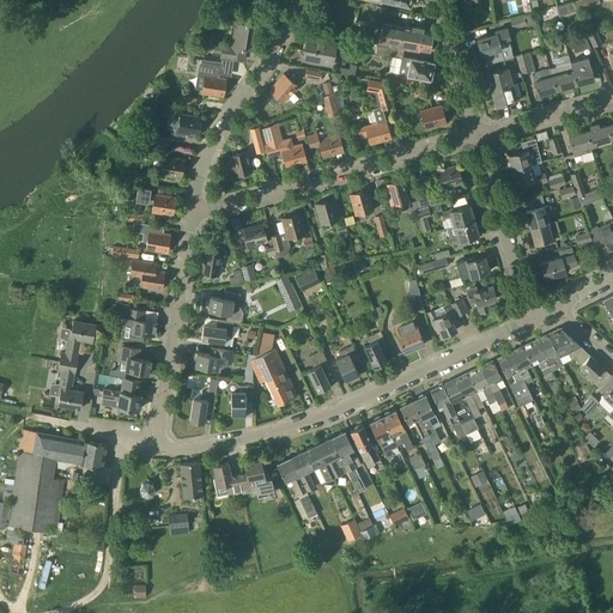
[(577,0),(572,2),(577,11),(599,2),(598,0),(577,0)]
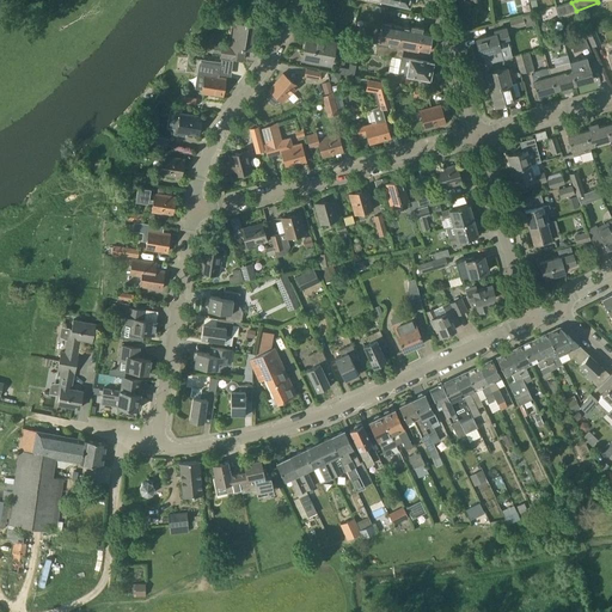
[(524,17),(510,20),(512,29),(526,25),(524,17)]
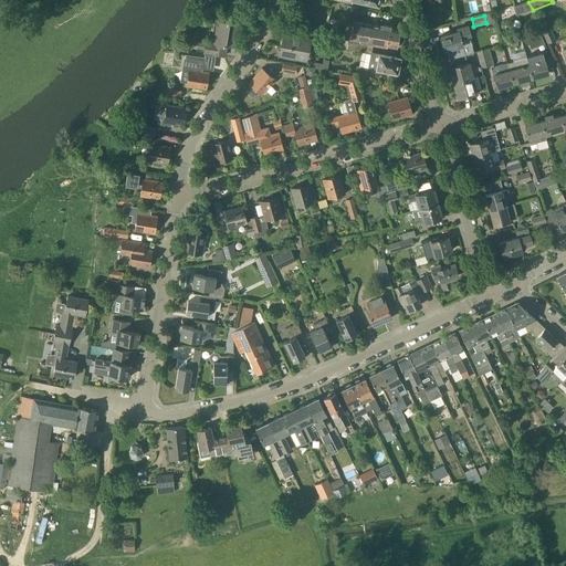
[(230,23),(218,21),(215,44),(206,42),(206,43),(195,41),(194,48),(205,50),(203,52),(224,55),(226,45),(232,46),(236,25),(229,24),(230,23)]
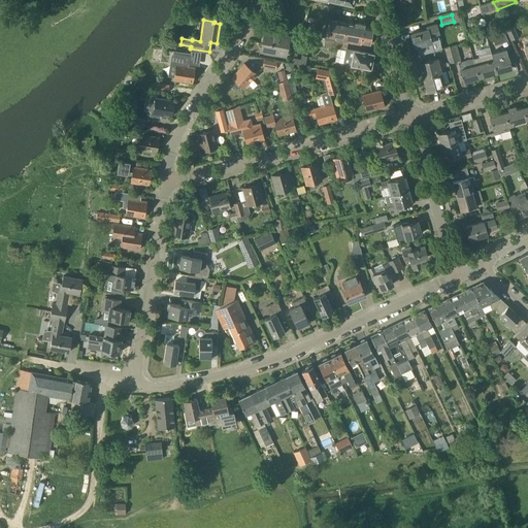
[(348,42),(349,40),(369,44),(372,28),(365,27),(366,25),(356,23),(355,25),(330,20),(327,36),(326,38),(348,42)]
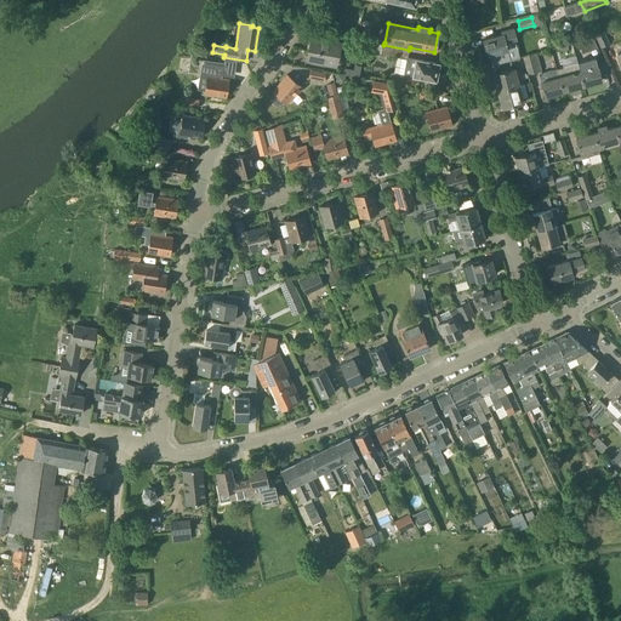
[(511,61),(507,50),(506,43),(517,39),(513,27),(500,30),(501,34),(483,40),(488,56),(490,55),(493,66),(511,61)]
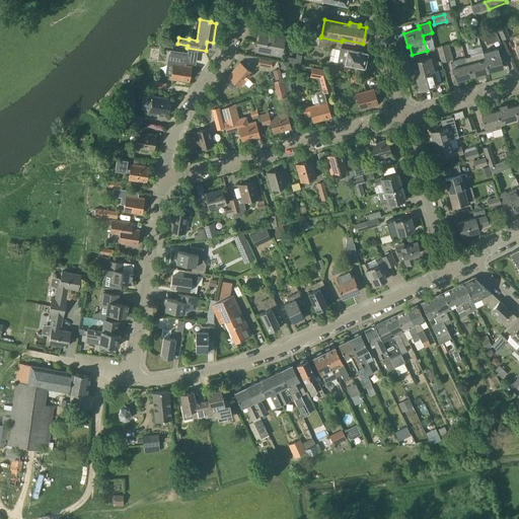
[(502,40),(506,38),(510,36),(506,27),(505,25),(497,27),(498,30),(502,40)]
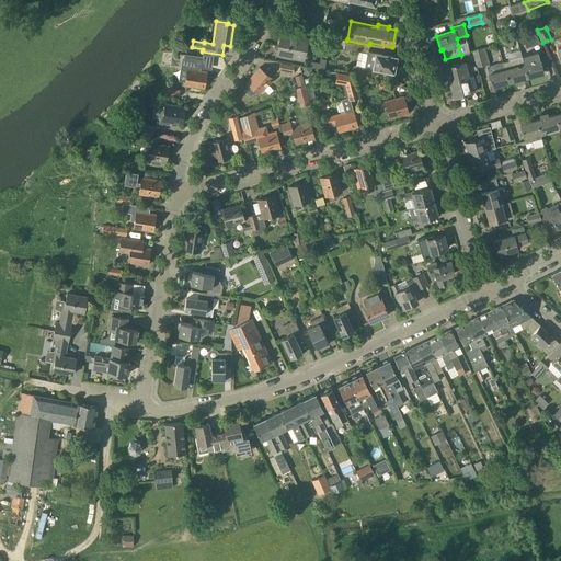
[(524,43),(526,48),(539,43),(535,33),(523,37),(524,43)]
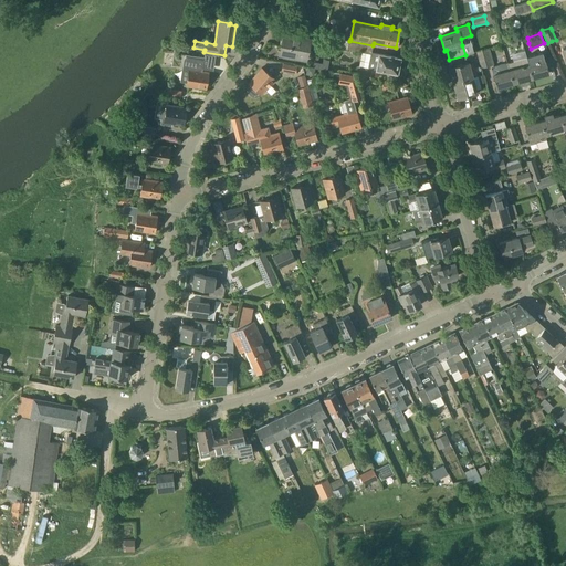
[(310,40),(284,34),(280,54),(306,60),(310,40)]
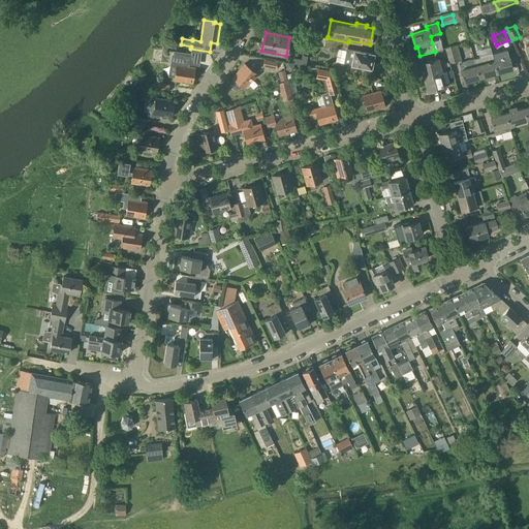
[(347,50),(348,42),(327,38),(327,39),(325,38),(324,45),(338,49),(336,62),(345,63),(371,68),(372,61),(374,62),(375,55),(347,50)]
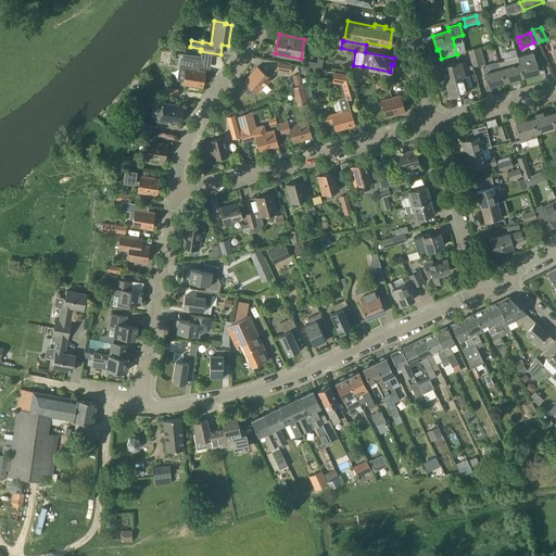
[(471,60),(482,57),(480,48),(468,51),(471,60)]
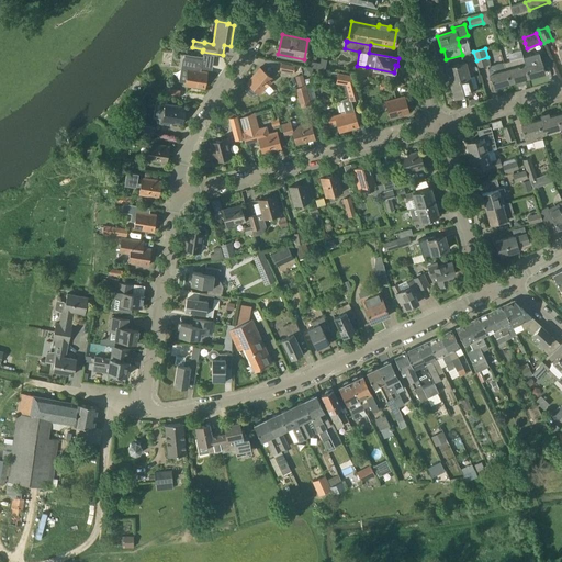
[(540,55),(539,55),(539,52),(523,56),(523,57),(528,77),(544,72),(541,60),(540,55)]
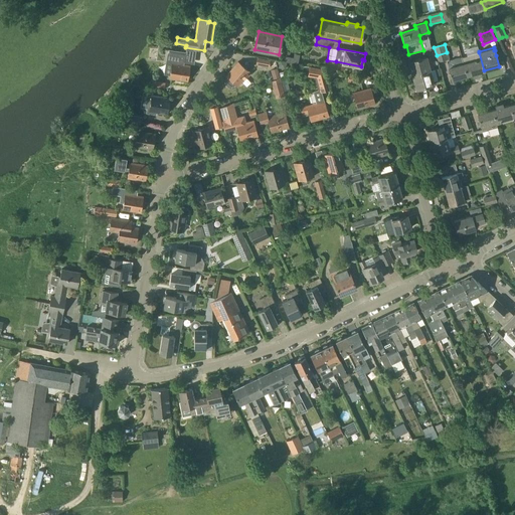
[(172,60),(172,62),(170,78),(187,80),(190,65),(183,64),(184,62),(186,51),(168,49),(167,59),(172,60)]
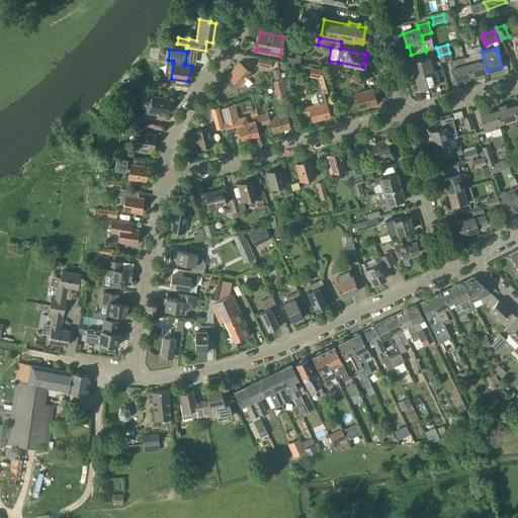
[(299,64),(303,55),(296,53),(295,58),(288,56),(287,60),(299,64)]
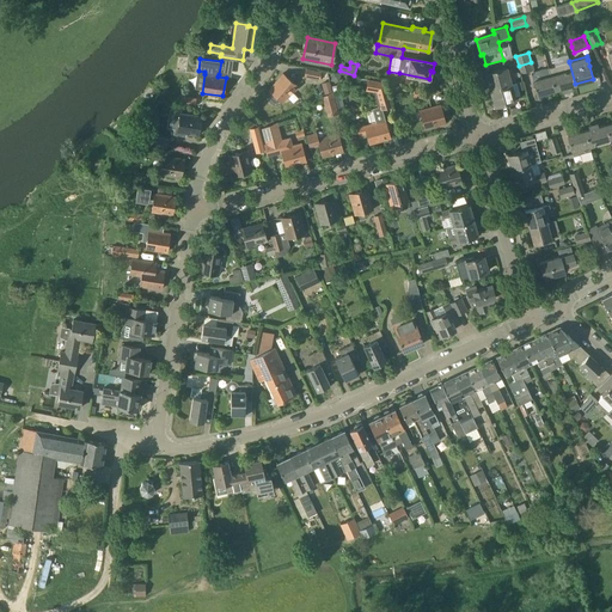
[(521,74),(533,71),(531,62),(519,66),(521,74)]
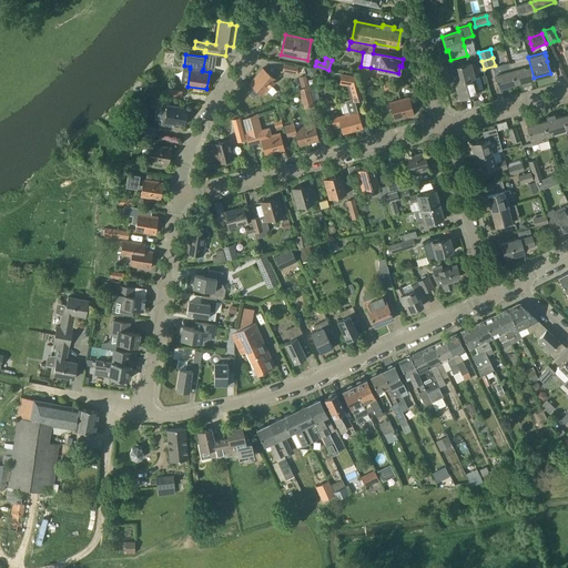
[(534,78),(528,58),(509,63),(515,83),(523,81),(523,84),(530,82),(530,79),(534,78)]
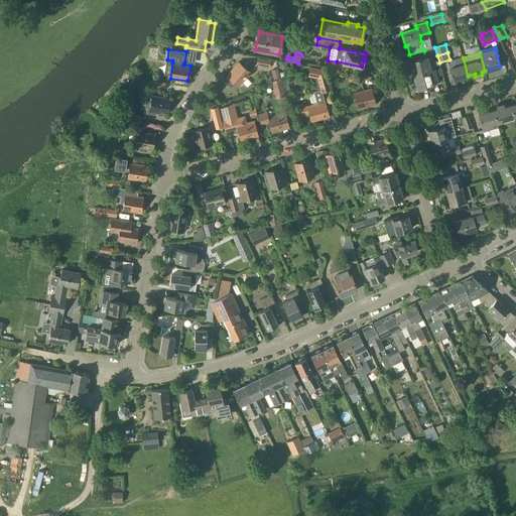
[(411,69),(413,76),(430,71),(427,56),(409,61),(411,69)]
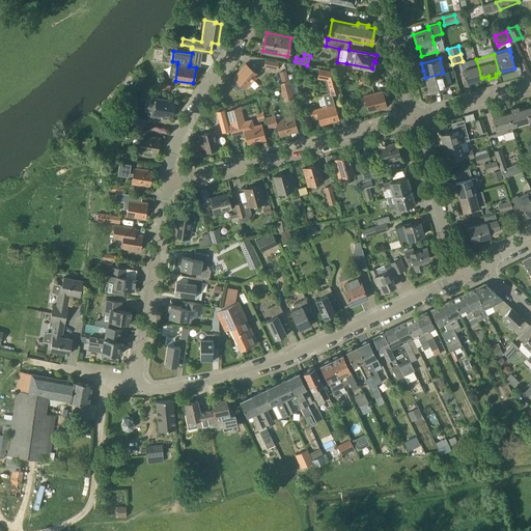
[(481,78),(476,59),(463,63),(464,64),(462,65),(463,71),(466,82),(481,78)]
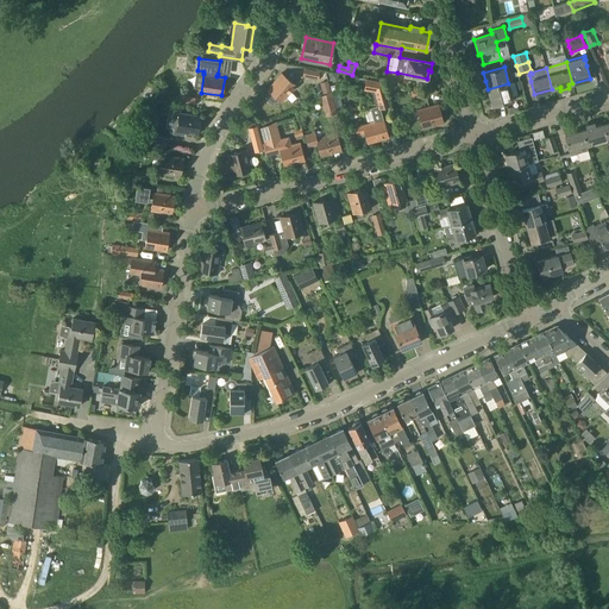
[(320,71),(316,71),(305,69),(303,76),(318,80),(320,71)]
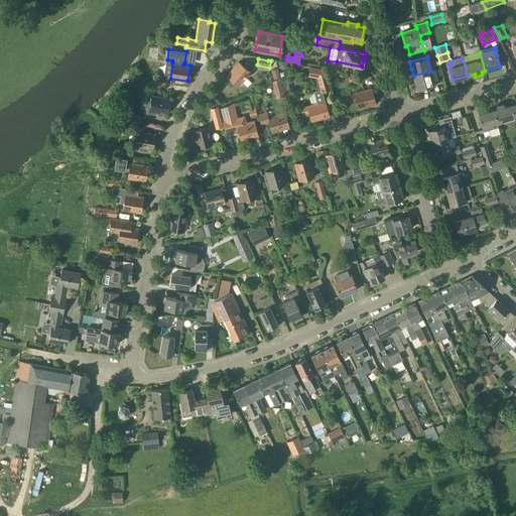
[(227,76),(227,77),(227,78),(226,79),(226,80),(226,82),(226,83),(227,85),(228,86),(228,87),(230,87),(231,88),(232,88),(234,88),(235,88),(237,88),(238,87),(239,86),(250,72),(239,62),(227,76)]
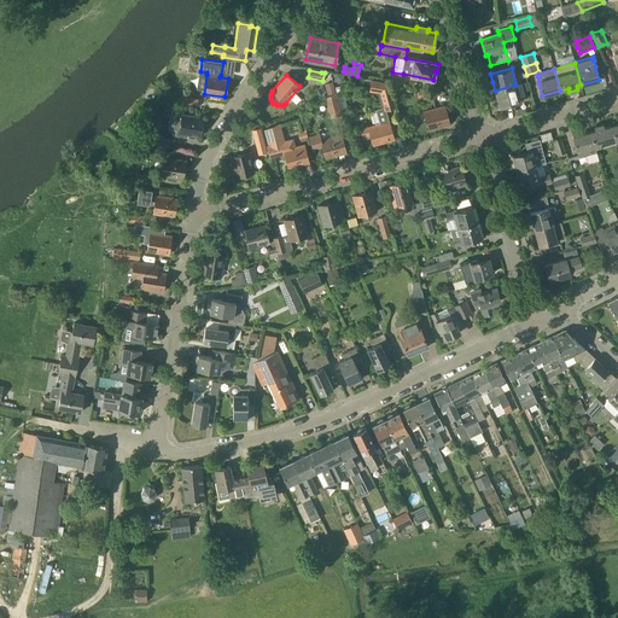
[(386,110),(396,108),(389,83),(372,80),(369,91),(378,93),(382,108),(375,110),(379,124),(361,129),(363,139),(371,138),(373,145),(395,140),(389,122),(386,110)]
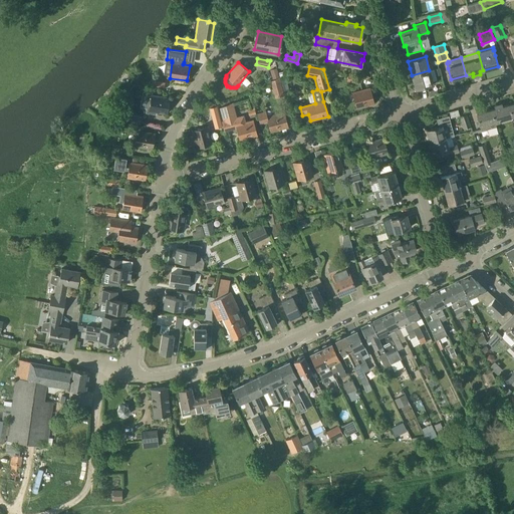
[(279,78),(277,71),(276,68),(270,70),(273,80),(279,78)]
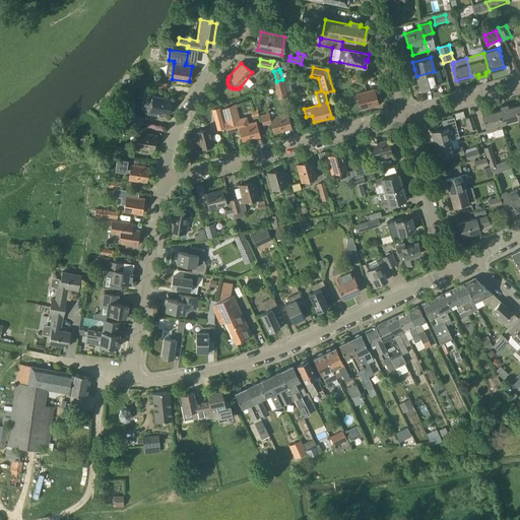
[(434,71),(416,76),(420,90),(438,85),(434,71)]
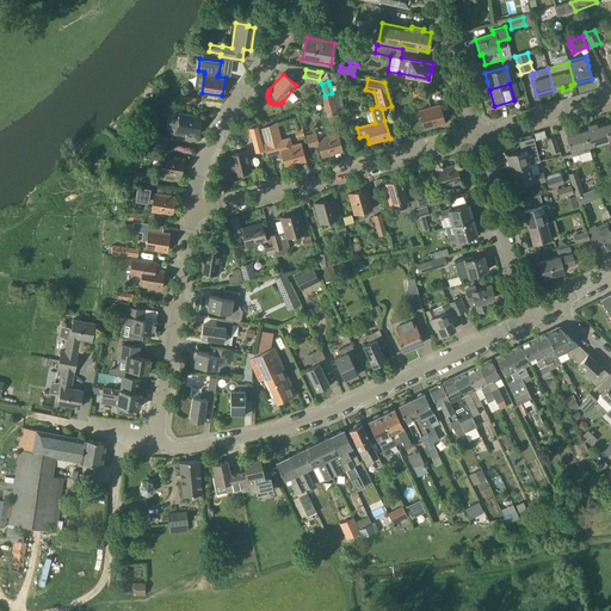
[(321,96),(327,117),(338,113),(332,93),(325,96),(321,96)]
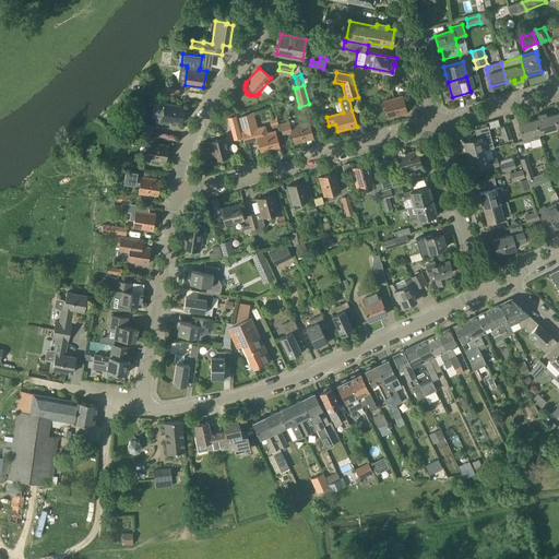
[(383,102),(388,118),(407,113),(402,96),(383,102)]
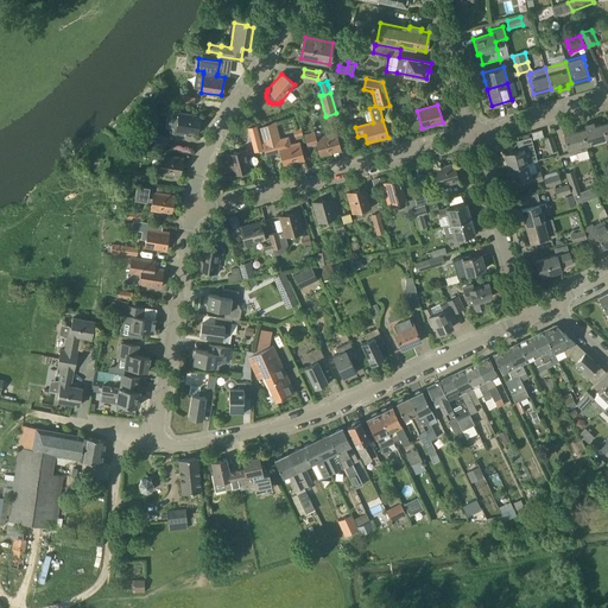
[(201,116),(179,113),(176,131),(197,134),(201,116)]
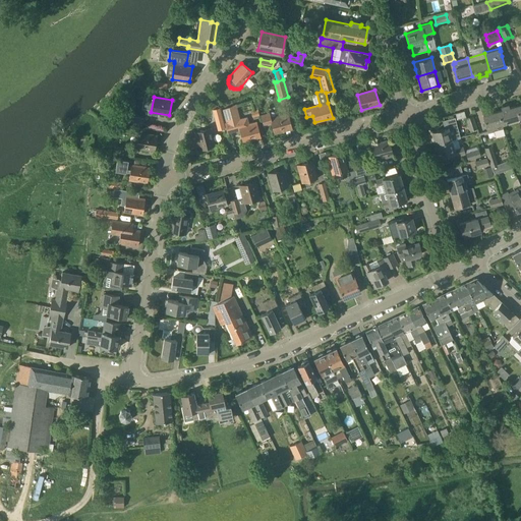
[(223,109),(227,123),(225,123),(227,133),(240,130),(243,142),(261,137),(256,122),(248,124),(246,118),(239,120),(235,104),(223,109)]
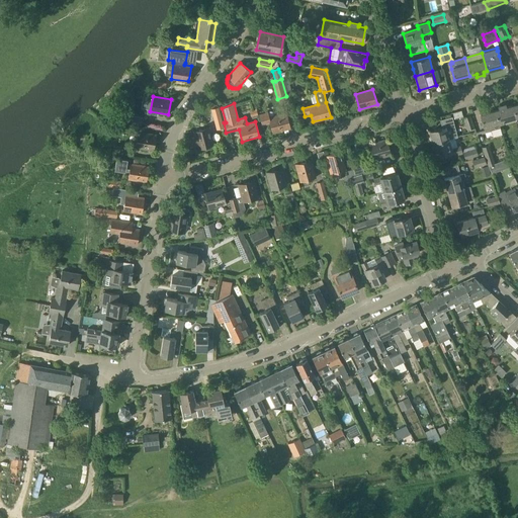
[(516,117),(513,106),(506,108),(506,105),(499,107),(499,109),(496,110),(499,122),(516,117)]
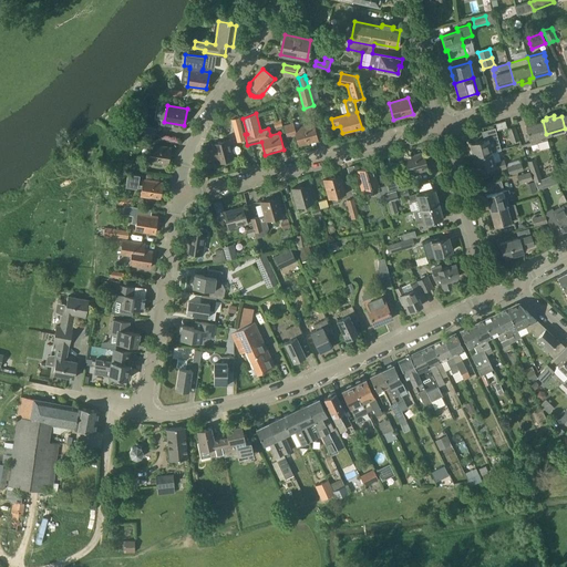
[(549,147),(546,134),(543,121),(526,126),(529,138),(532,144),(537,142),(539,150),(549,147)]
